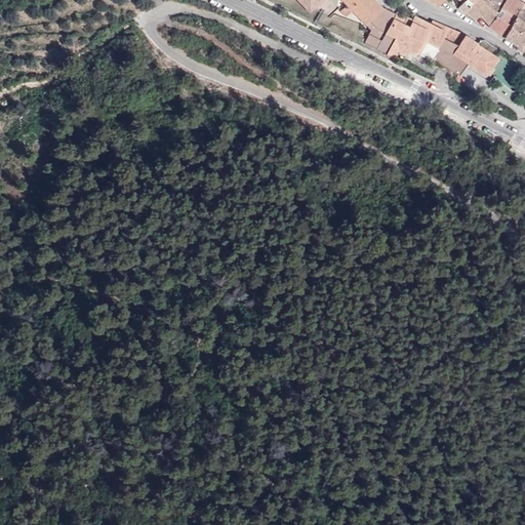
[(478,44),(478,43),(466,35),(433,21),(431,24),(414,15),(412,18),(397,11),(395,13),(384,7),(384,8),(375,0),(297,0),(309,10),(312,7),(326,16),(337,5),(333,1),(334,0),(341,0),(348,5),(340,11),(347,16),(353,10),(371,30),(364,43),(396,58),(400,50),(402,46),(410,50),(416,53),(422,40),(426,42),(438,48),(432,61),(459,75),(468,64),(487,76),(498,57),(478,44)]
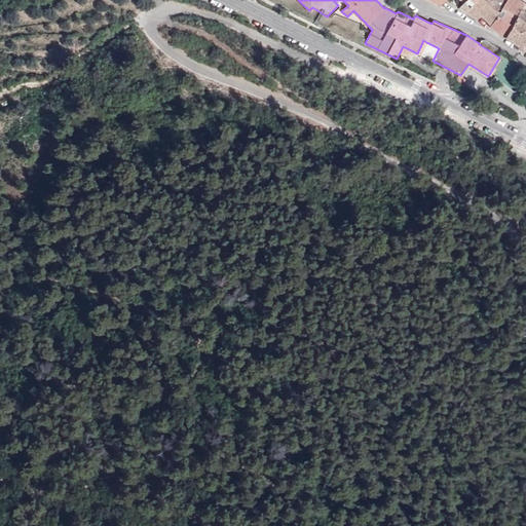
[(504,0),(477,0),(475,2),(473,5),(470,8),(465,12),(477,20),(480,14),(490,26),(504,0)]
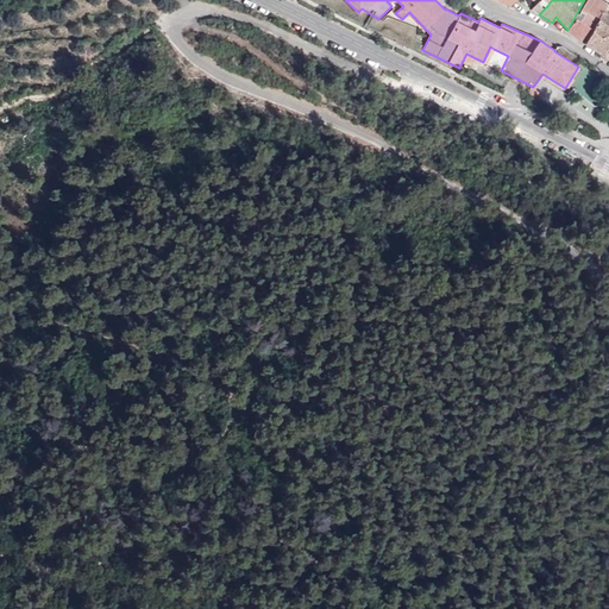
[(607,2),(602,0),(584,0),(567,30),(585,43),(597,16),(607,2)]
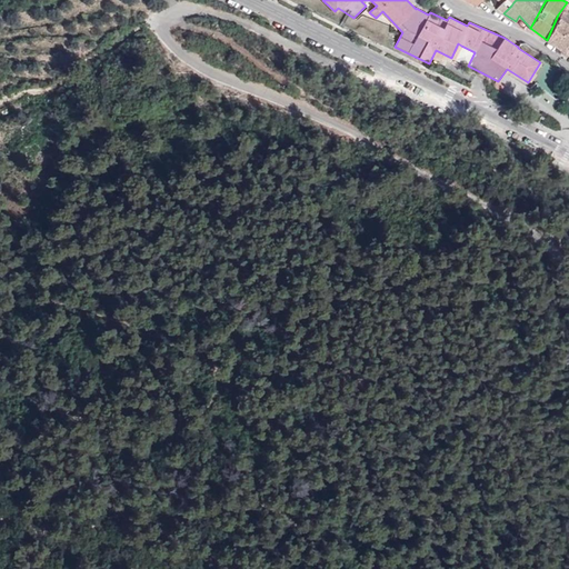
[(497,8),(502,12),(507,7),(501,2),(497,8)]
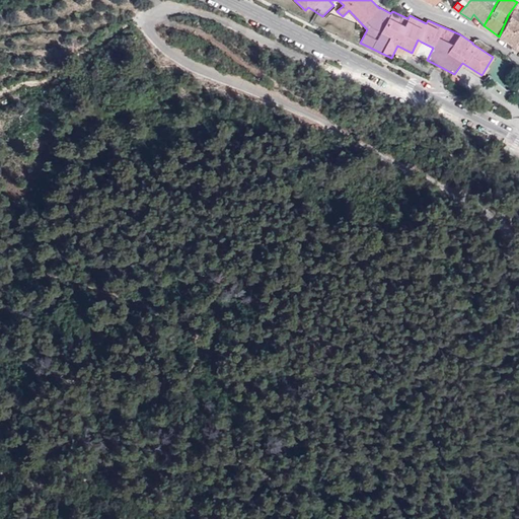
[(518,3),(517,2),(509,13),(499,36),(515,48),(516,44),(516,41),(518,35),(518,3)]
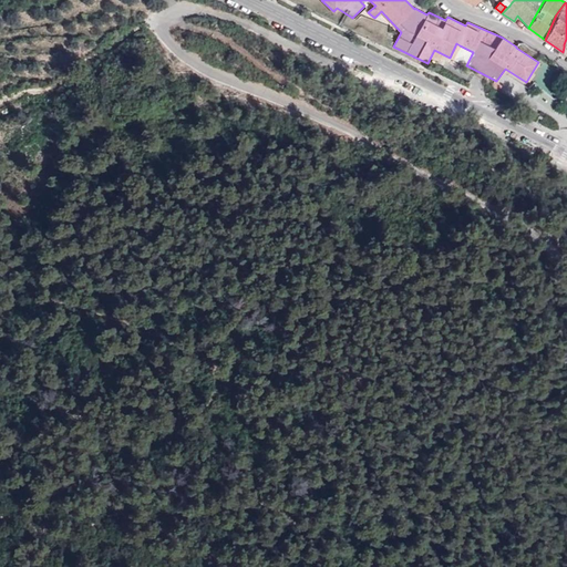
[(452,59),(466,65),(473,52),(460,45),(452,59)]
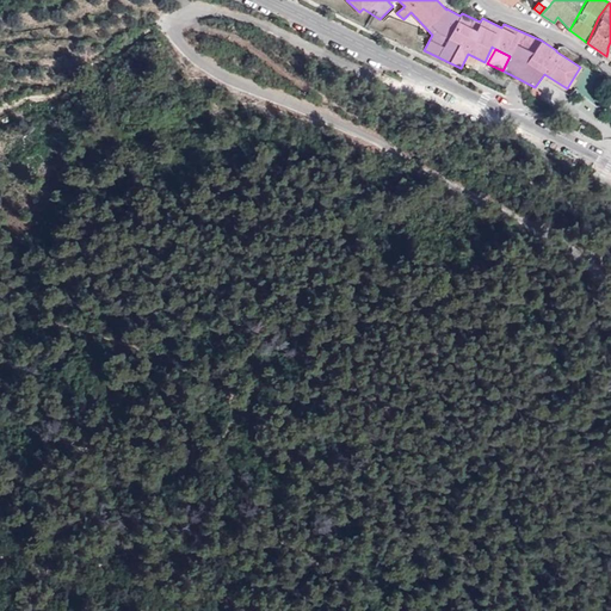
[(468,54),(466,59),(475,63),(477,59),(468,54)]
